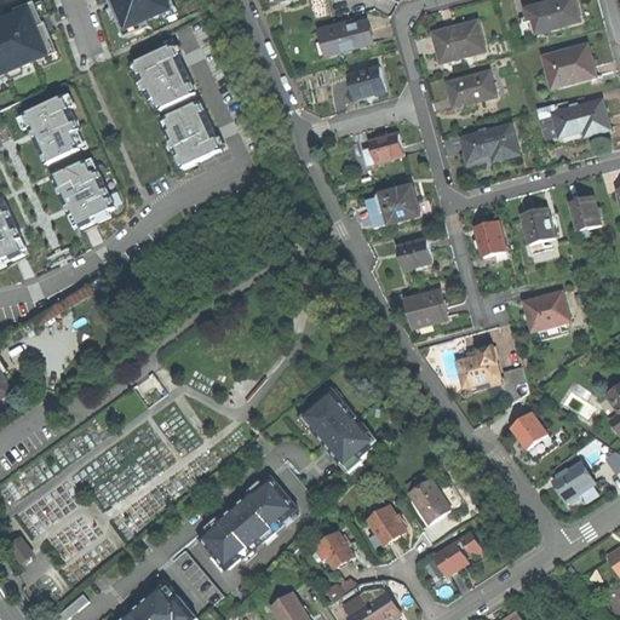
[(109,0),(122,32),(133,27),(137,35),(153,28),(149,21),(178,9),(174,0),(109,0)]
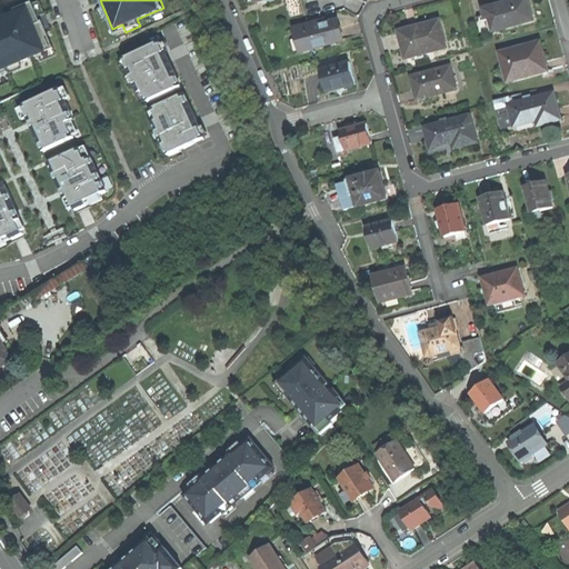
[(477,18),(481,36),(536,21),(532,9),(529,0),(516,0),(483,9),(485,16),(477,18)]
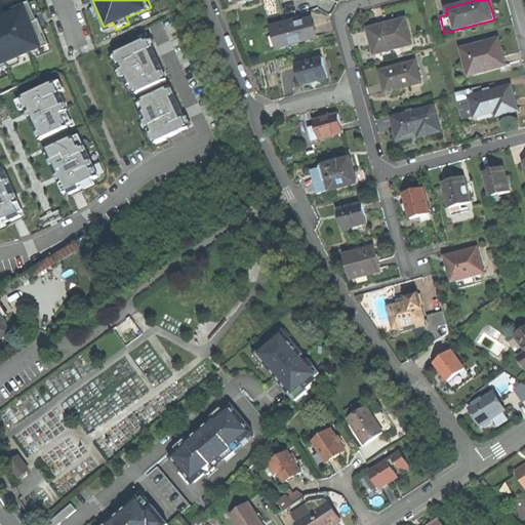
[(7,13),(0,16),(0,70),(7,67),(6,63),(35,50),(36,51),(50,45),(45,33),(48,32),(47,29),(44,30),(42,26),(40,26),(38,21),(44,18),(42,13),(36,16),(31,2),(14,9),(16,14),(9,17),(7,13)]
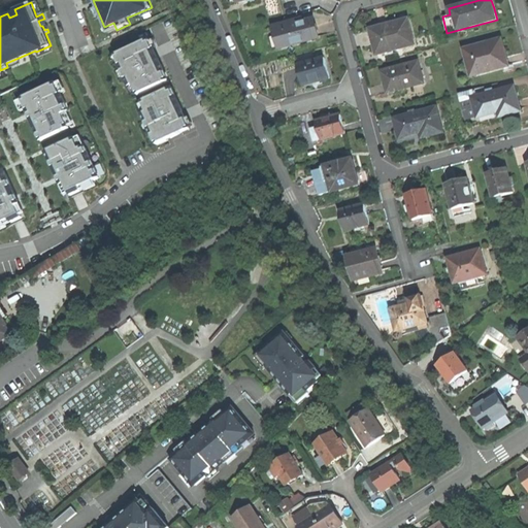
[(274,27),(281,48),(319,38),(317,30),(314,20),(300,23),(299,20),(274,27)]
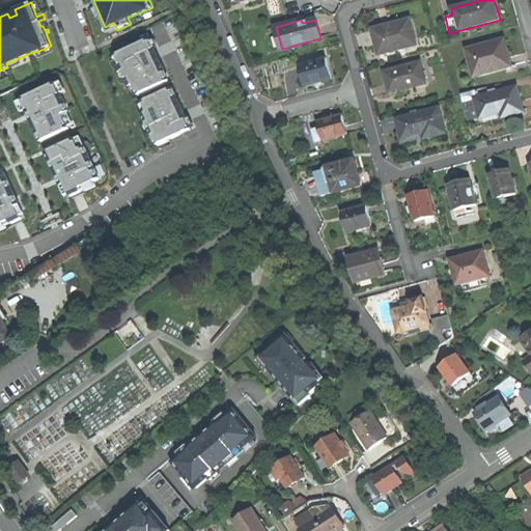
[(376,43),(380,55),(417,45),(411,20),(373,30),(376,43)]
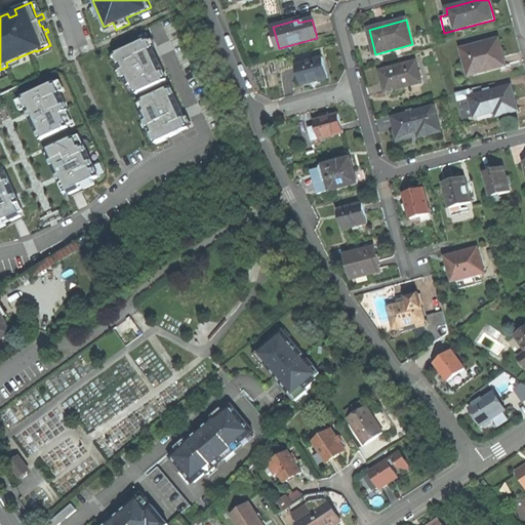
[(115,54),(129,86),(133,84),(137,94),(167,80),(154,51),(149,39),(115,54)]
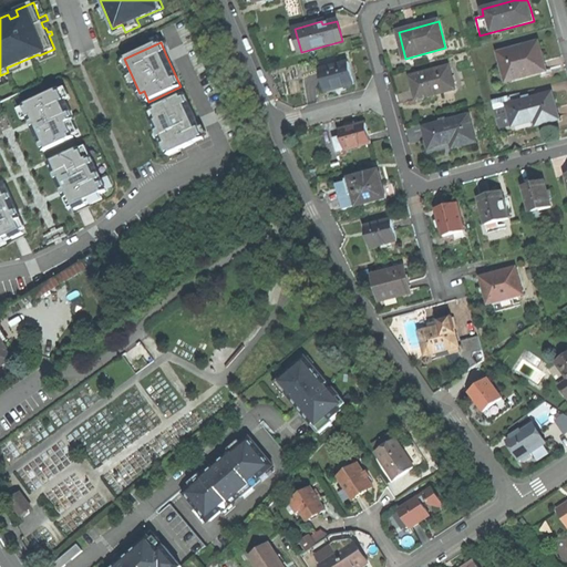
[(500,53),(507,82),(547,71),(543,57),(539,42),(500,53)]
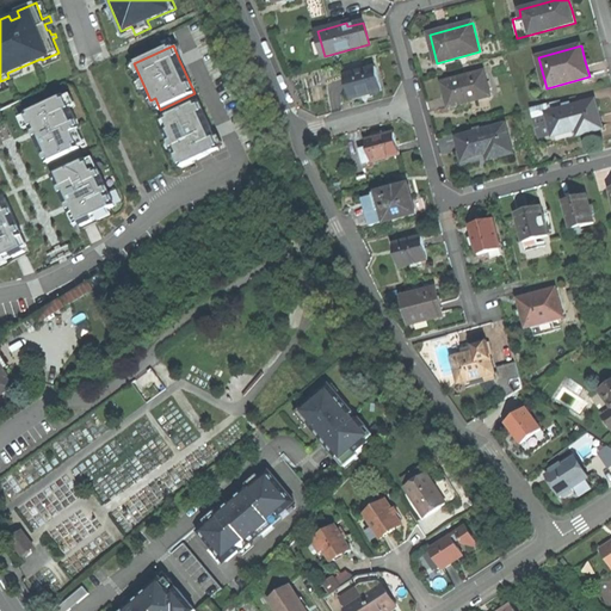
[(345,75),(352,99),(383,91),(380,79),(376,67),(345,75)]
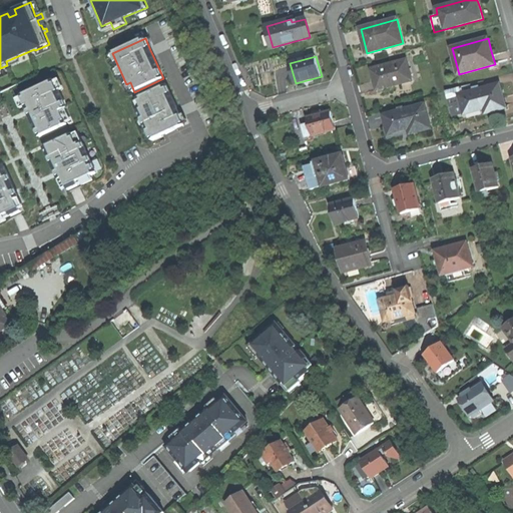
[(374,79),(377,90),(412,81),(407,60),(372,69),(374,79)]
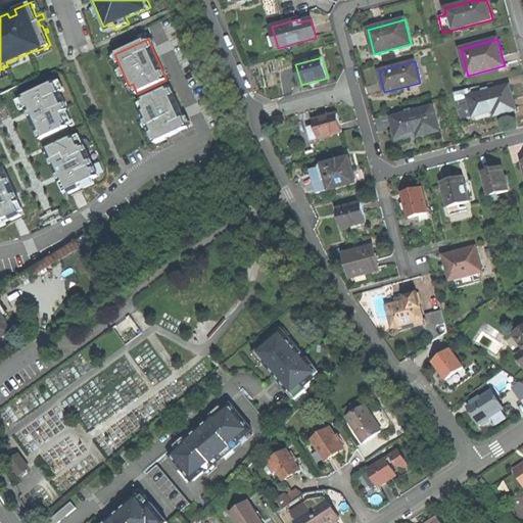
[(21,98),(30,114),(42,140),(69,127),(62,113),(68,110),(55,82),(21,98)]
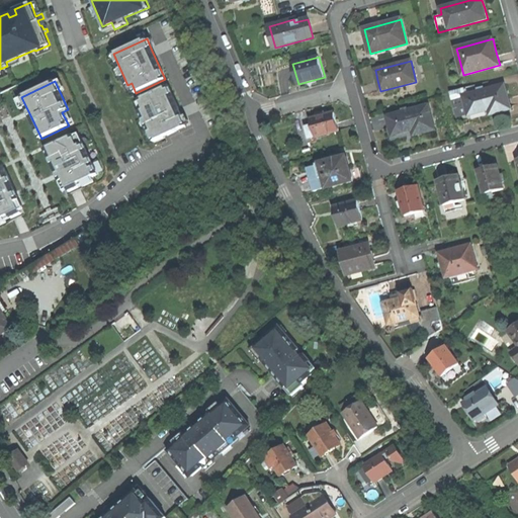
[(145,109),(140,111),(154,142),(187,126),(180,112),(168,86),(140,99),(145,109)]
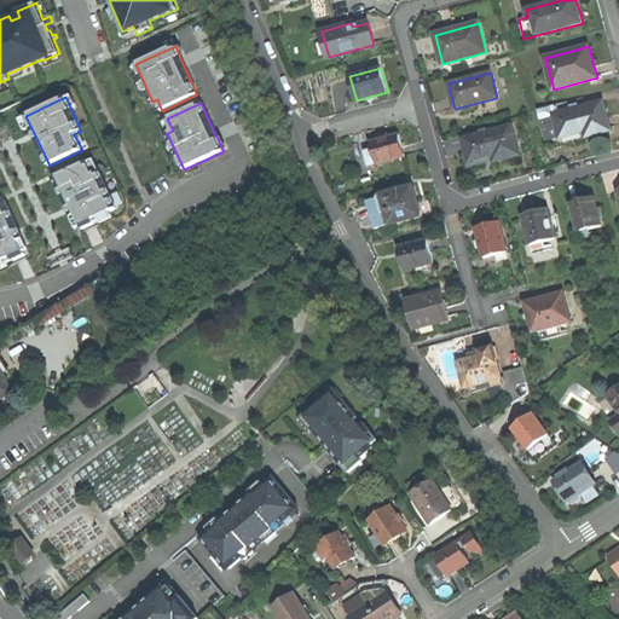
[(554,116),(560,138),(561,138),(584,132),(586,139),(612,132),(607,115),(603,103),(557,116),(554,116)]
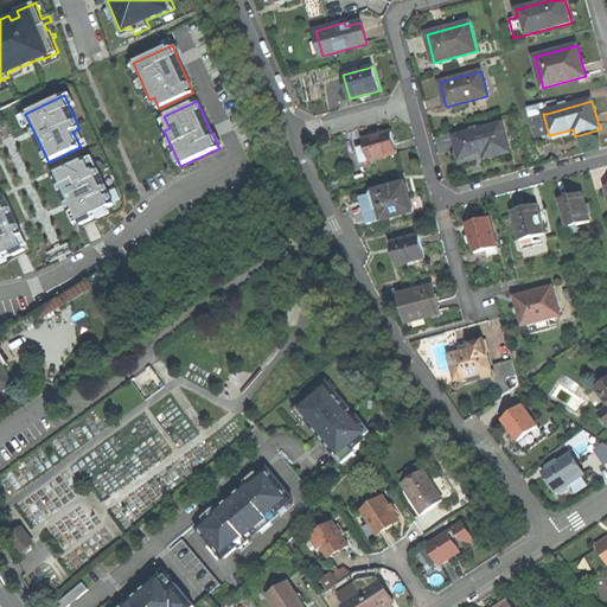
[(541,146),(553,142),(550,135),(549,135),(543,114),(547,114),(544,103),(528,108),(538,144),(541,142),(541,146)]
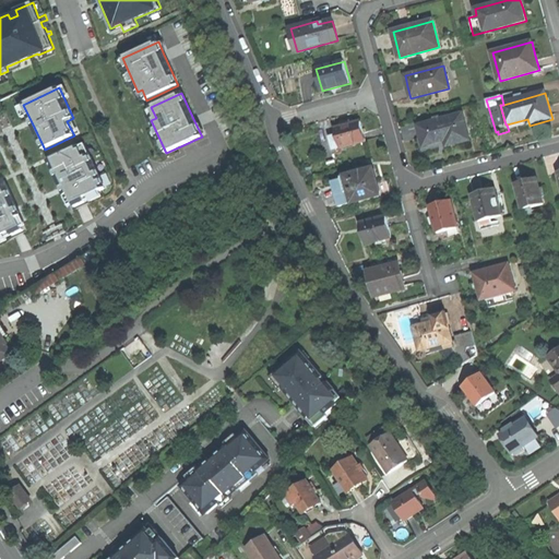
[(421,138),(425,147),(447,141),(448,146),(470,140),(463,115),(418,126),(421,138)]
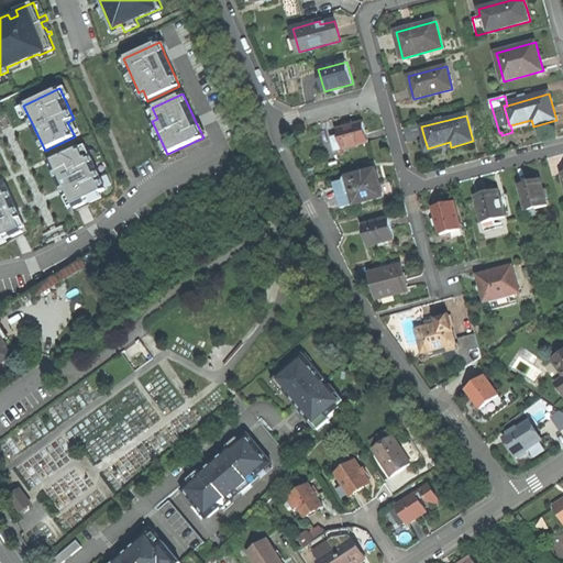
[(363,123),(338,130),(340,136),(332,139),(335,151),(343,148),(343,150),(368,142),(366,133),(363,123)]
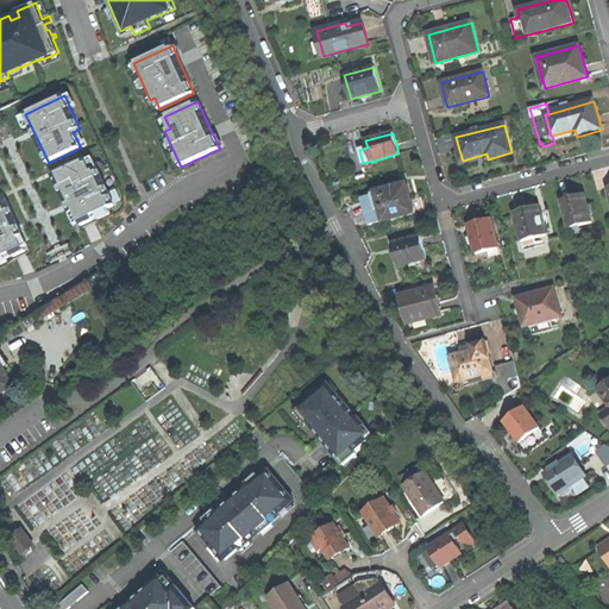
[(71,202),(75,212),(82,225),(94,220),(92,217),(115,206),(99,169),(92,171),(87,159),(54,175),(67,203),(71,202)]
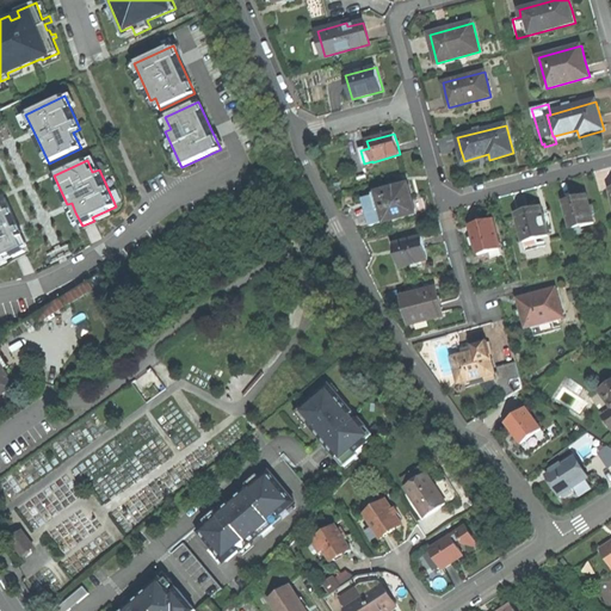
[(378,210),(382,223),(417,214),(412,197),(408,185),(374,195),(375,199),(378,210)]
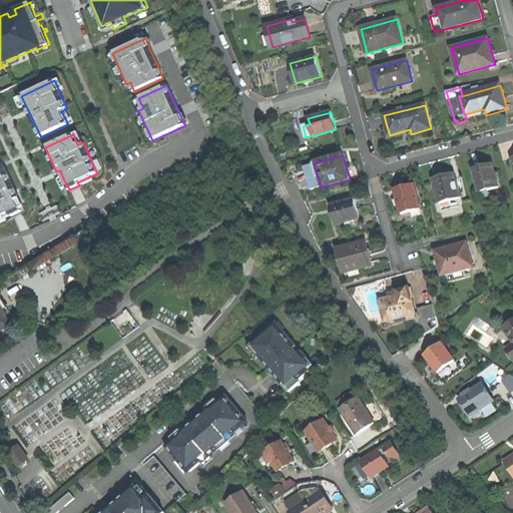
[(482,166),(474,168),(480,192),(481,192),(483,198),(490,196),(489,190),(499,187),(493,163),(482,166)]
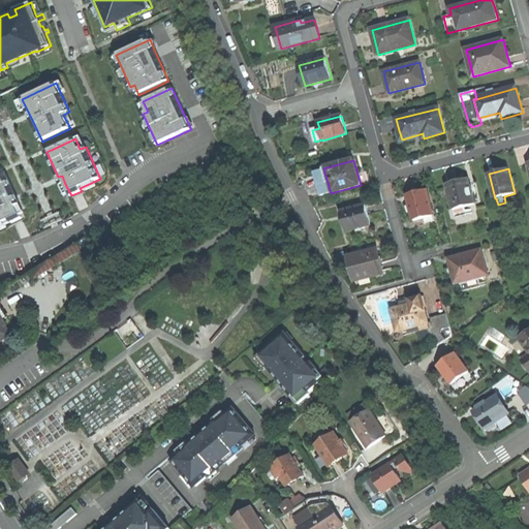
[(12,198),(17,196),(4,172),(0,173),(0,224),(10,220),(11,223),(22,218),(17,207),(12,198)]
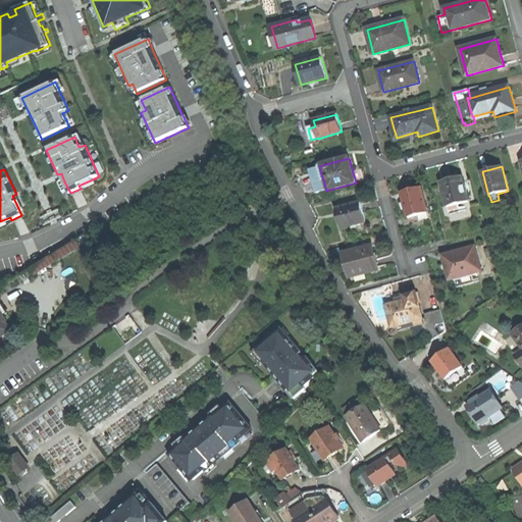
[(317,181),(323,179),(320,170),(314,172),(317,181)]
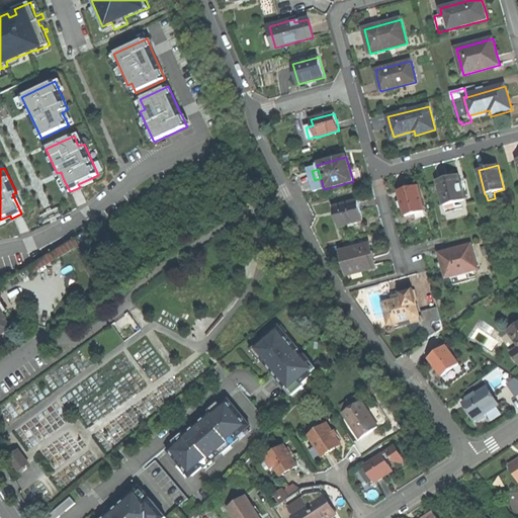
[(446,179),(438,181),(445,205),(447,212),(457,209),(455,202),(465,199),(459,175),(446,179)]
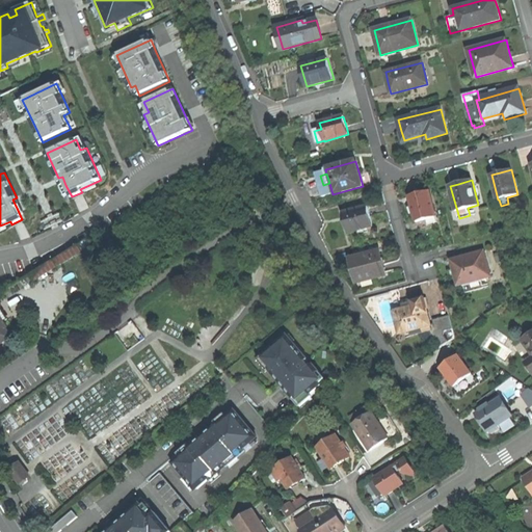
[(419,194),(409,196),(417,222),(427,219),(436,217),(430,191),(419,194)]
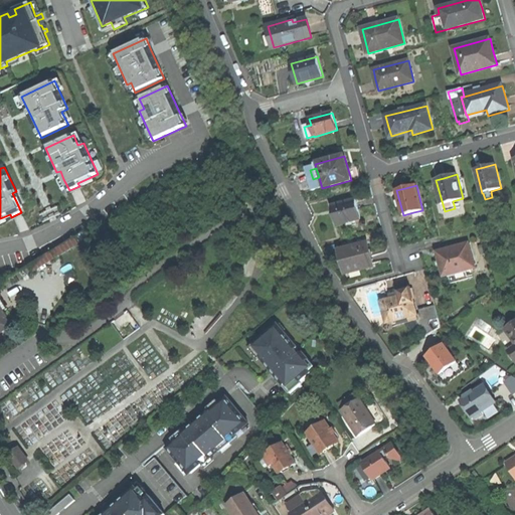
[(332,206),(338,225),(361,219),(359,209),(356,199),(332,206)]
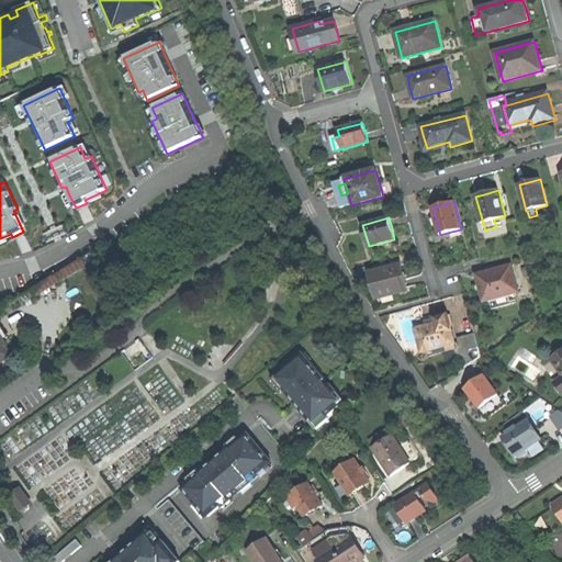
[(82,259),(62,271),(66,278),(86,266),(82,259)]
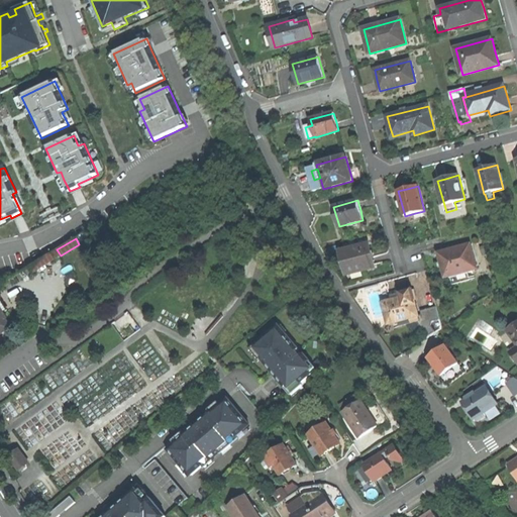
[(341,251),(347,275),(375,267),(372,255),(369,244),(341,251)]
